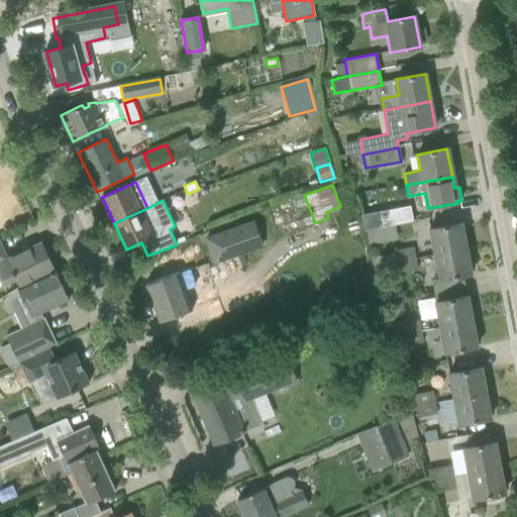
[(380,212),(382,227),(413,221),(410,206),(380,212)]
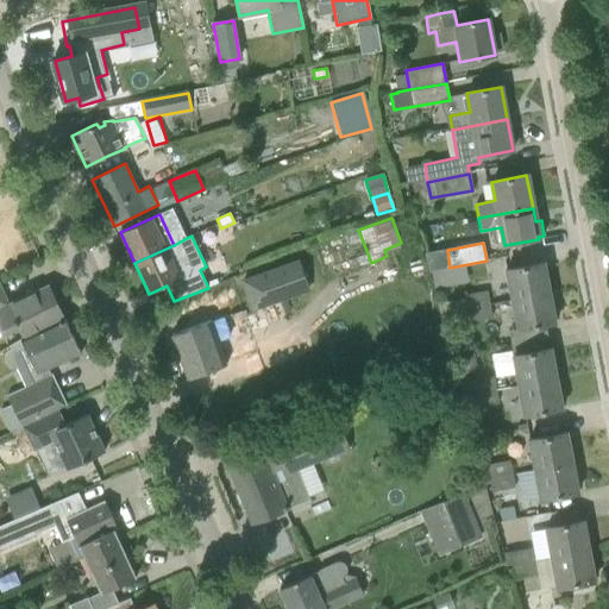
[(299,261),(243,281),(252,308),(308,288),(299,261)]
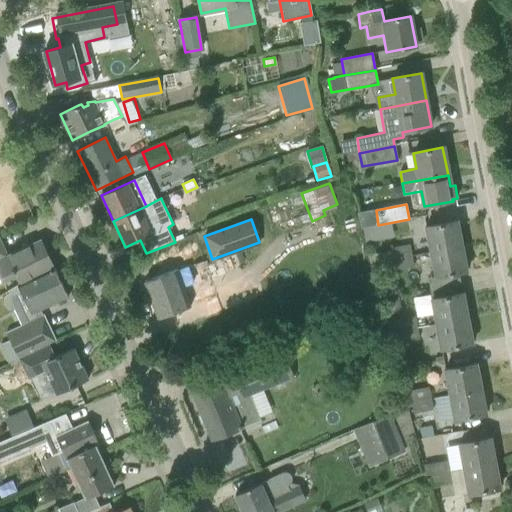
[(425,227),(430,252),(462,247),(457,221),(425,227)]
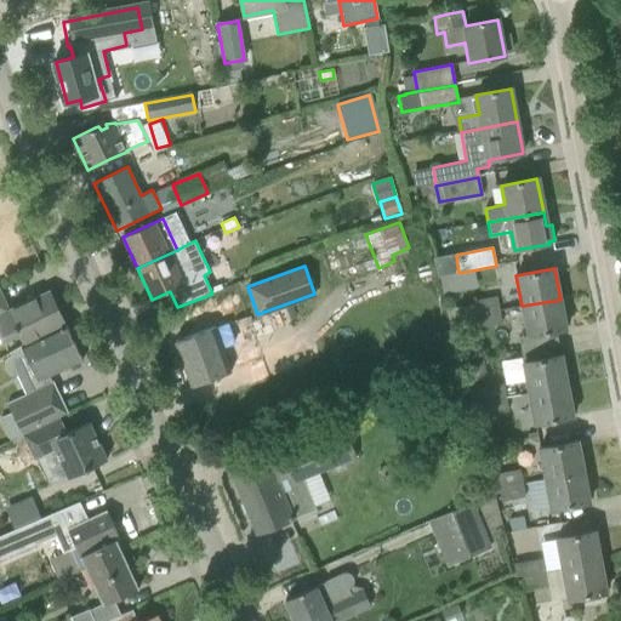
[(18,335),(23,346),(24,346),(66,326),(50,291),(9,311),(0,292),(0,336),(3,342),(18,335)]
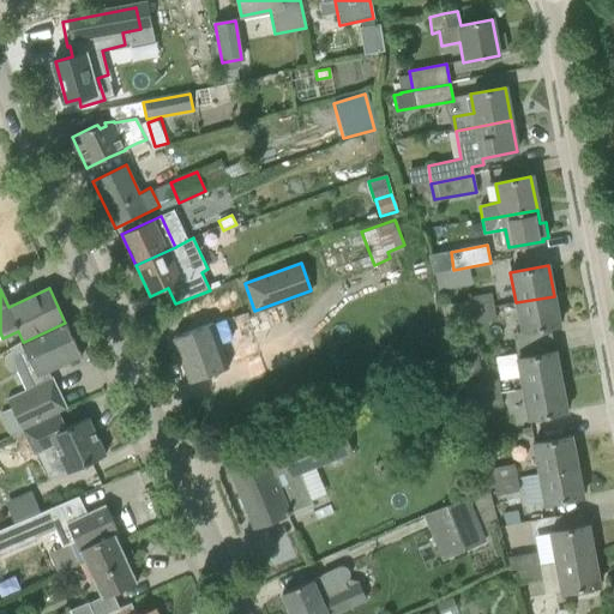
[(492,294),(468,298),(471,311),(493,307),(492,294)]
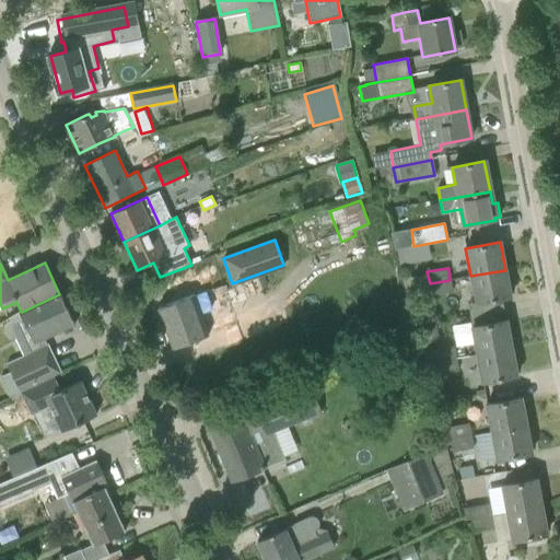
[(505,270),(470,276),(476,304),(511,298),(505,270)]
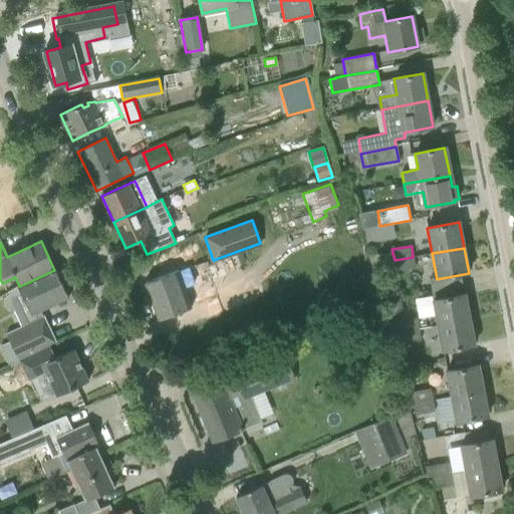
[(225,256),(231,273),(245,268),(239,252),(225,256)]
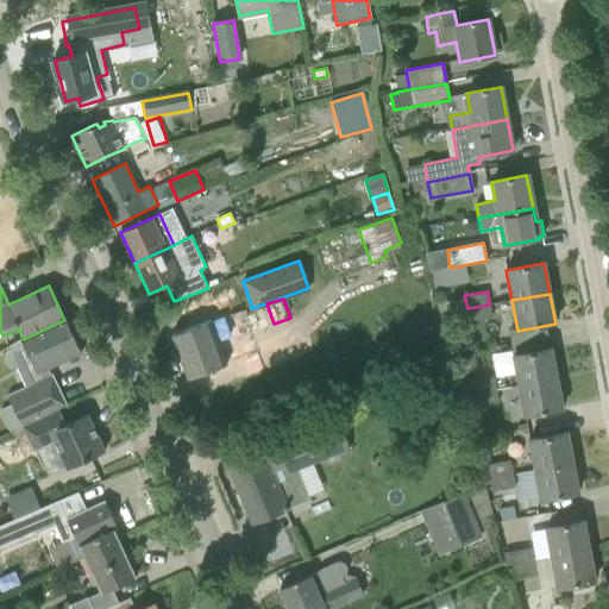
[(489,305),(468,308),(470,321),(491,318),(489,305)]
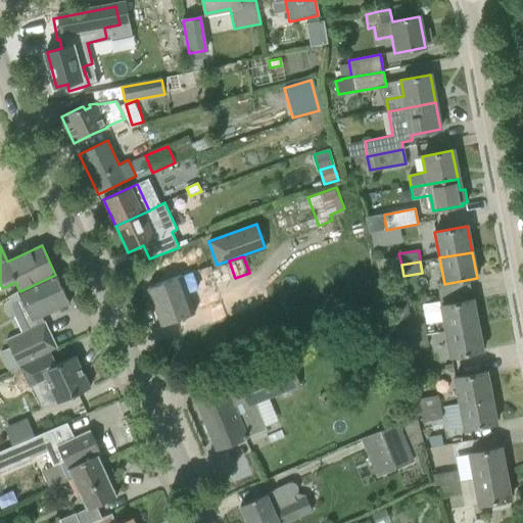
[(167,282),(147,289),(160,326),(180,319),(194,314),(188,296),(215,286),(207,267),(207,268),(167,282)]
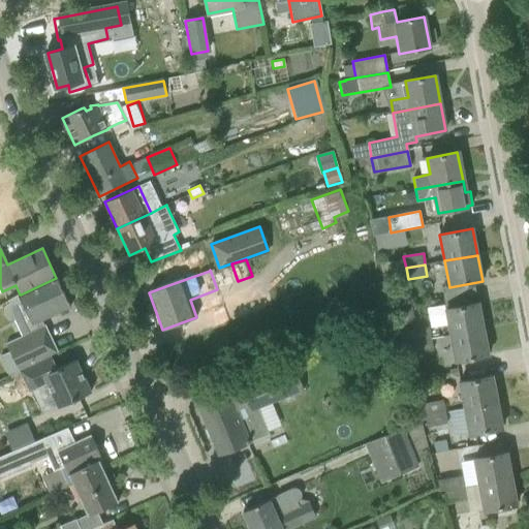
[(21,294),(20,294),(18,296),(4,301),(6,306),(3,307),(9,321),(26,313),(32,325),(70,307),(56,278),(21,294)]
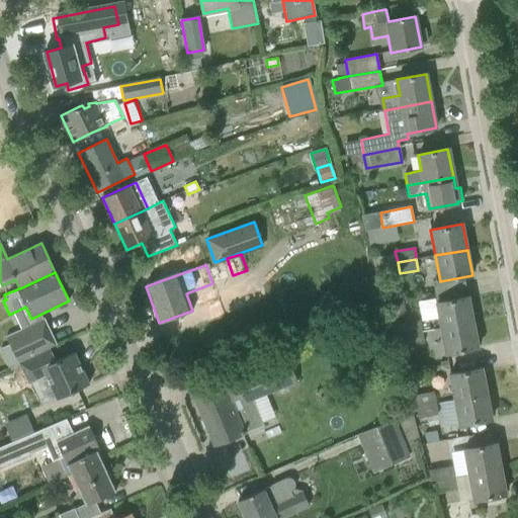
[(436,304),(439,319),(441,329),(472,323),(468,296),(436,304)]
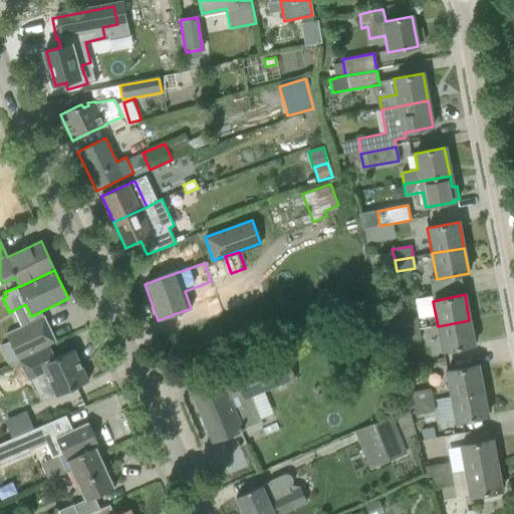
[(399,299),(383,302),(387,316),(402,313),(399,299)]
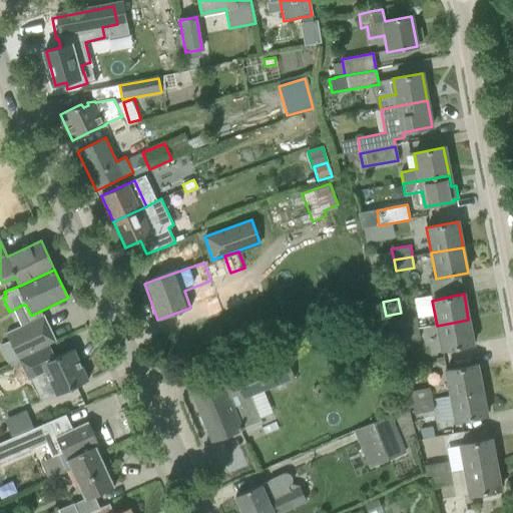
[(56,342),(44,316),(6,334),(18,360),(49,345),(56,342)]
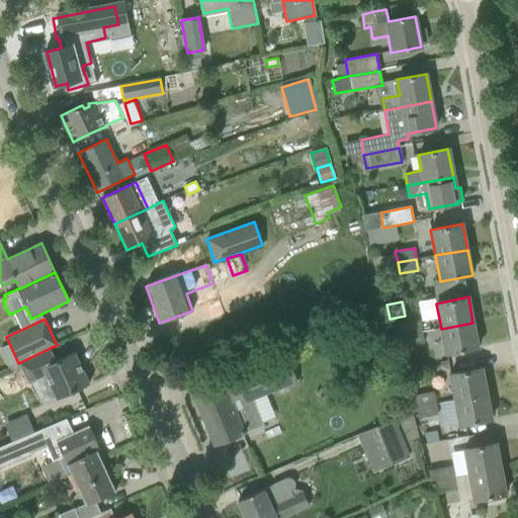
[(400,326),(401,336),(421,332),(420,322),(400,326)]
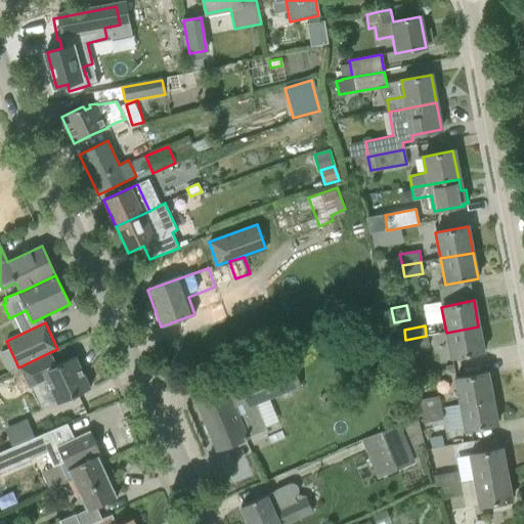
[(478,326),(446,333),(451,358),(483,352),(478,326)]
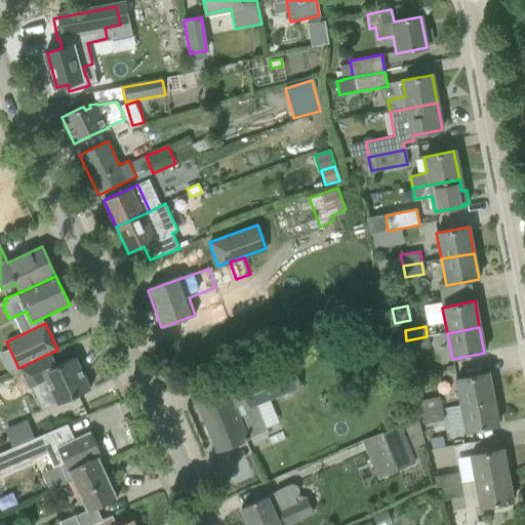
[(408,352),(410,351),(429,348),(427,336),(406,340),(408,352)]
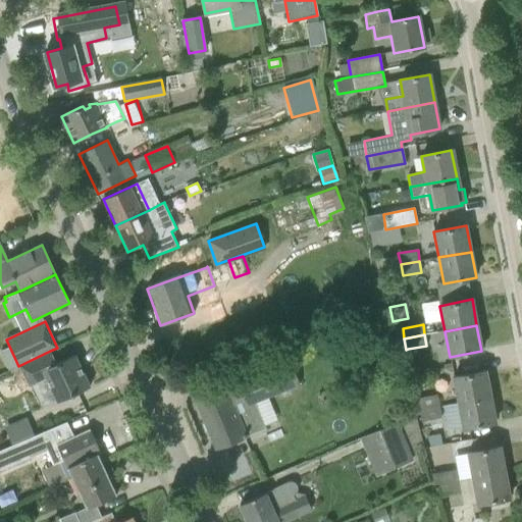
[(50,351),(18,366),(29,387),(46,378),(57,403),(90,387),(74,355),(56,364),(50,351)]
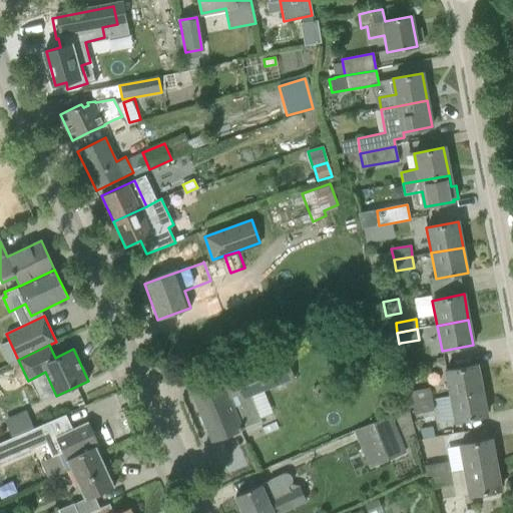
[(249,397),(294,379),(285,356),(221,382),(222,383),(210,387),(192,395),(201,417),(206,428),(204,430),(210,438),(211,441),(230,434),(244,428),(245,430),(255,426),(255,424),(260,422),(249,397)]
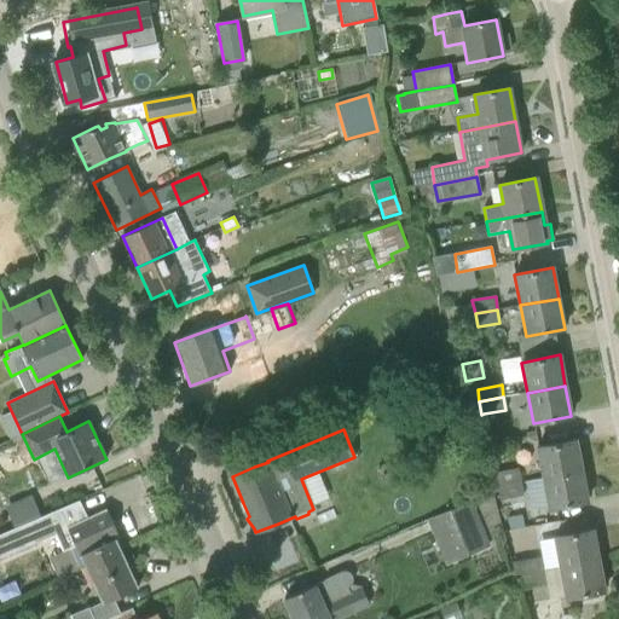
[(537,447),(543,478),(582,470),(576,440),(537,447)]
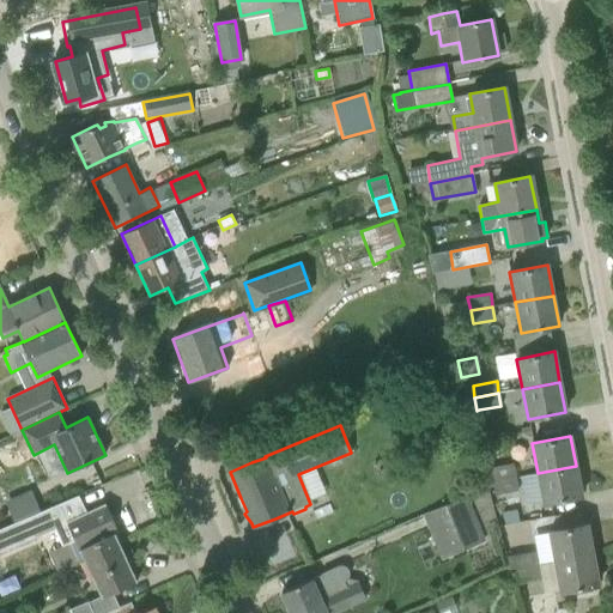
[(515,478),(513,465),(490,469),(492,483),(515,478)]
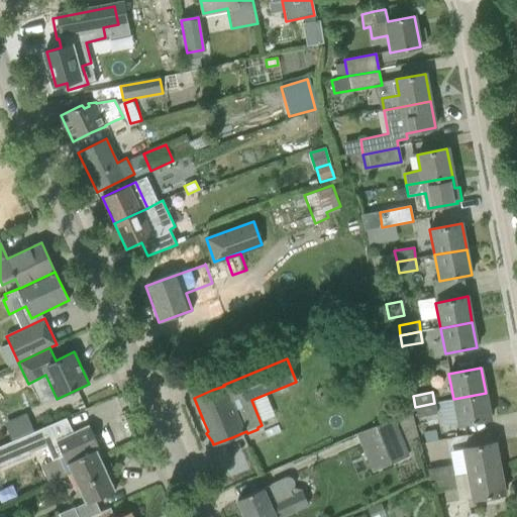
[(486,393),(453,399),(458,425),(491,419),(486,393)]
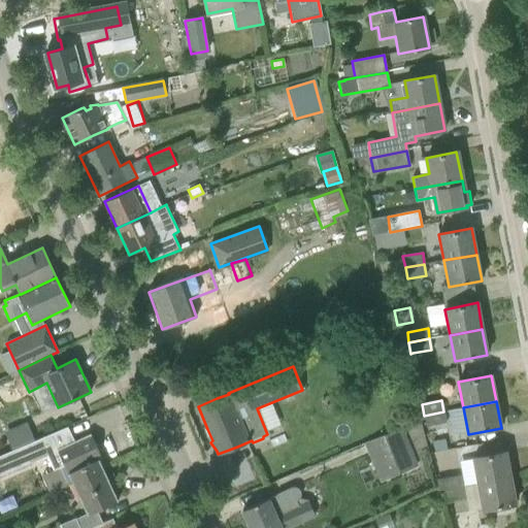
[(447,423),(443,411),(424,416),(426,427),(447,423)]
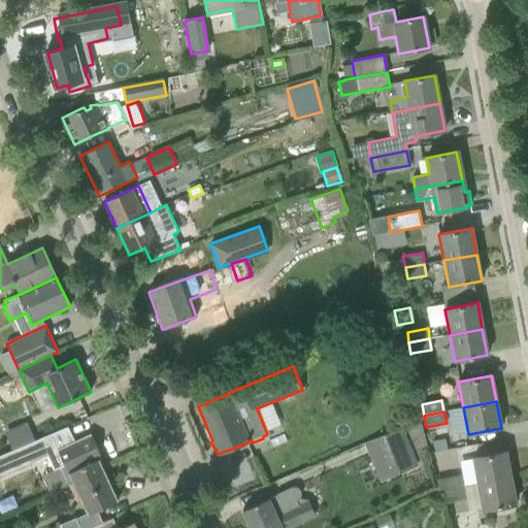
[(68,427),(0,458),(0,477),(46,456),(54,470),(64,466),(72,484),(103,469),(99,461),(102,459),(91,434),(74,441),(68,427)]
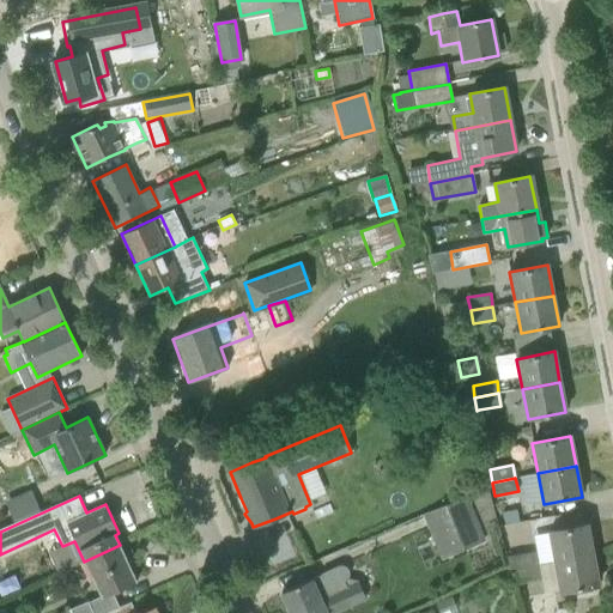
[(457,501),(432,510),(449,554),(474,545),(457,501)]
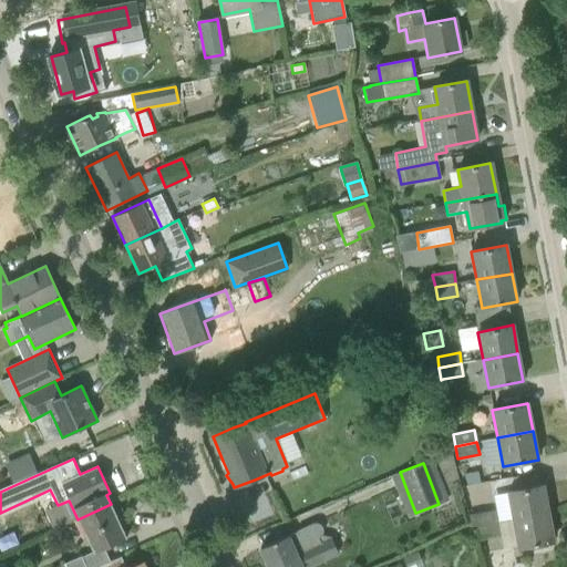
[(477,472),(464,475),(466,486),(480,483),(477,472)]
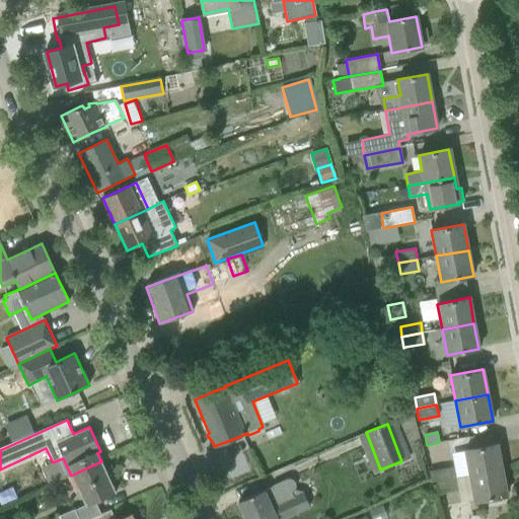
[(465,450),(469,475),(502,469),(497,444),(465,450)]
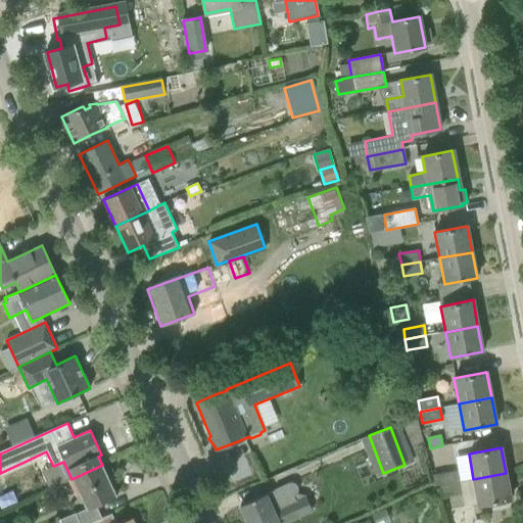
[(72,479),(86,510),(87,510),(90,509),(116,495),(102,465),(72,479)]
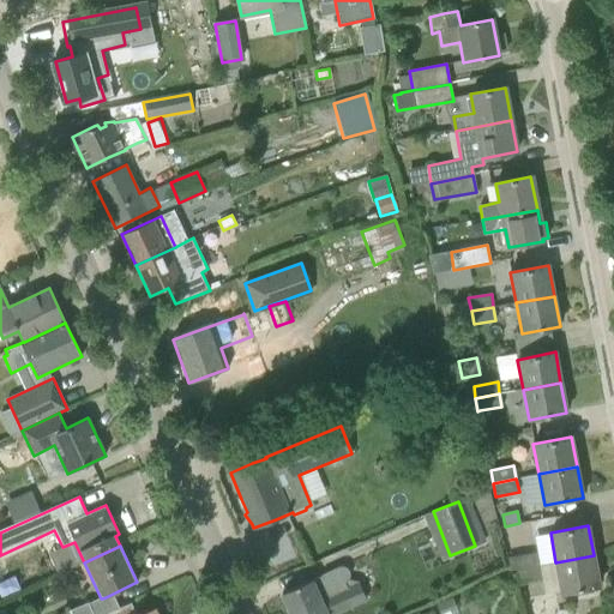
[(516,571),(527,569),(539,566),(537,552),(512,557),(516,571)]
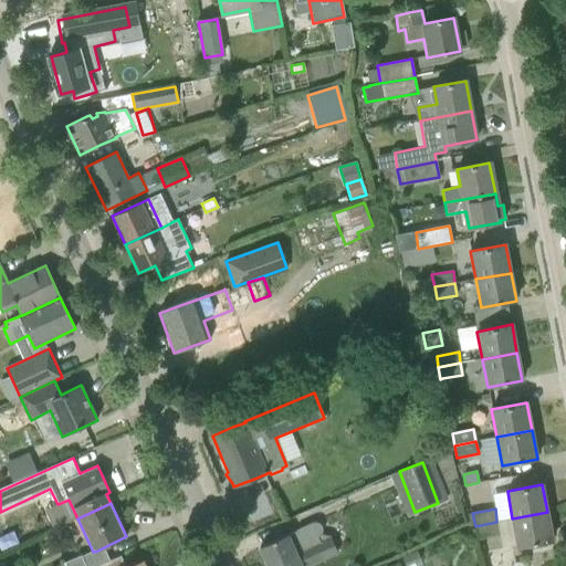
[(547,512),(512,519),(517,547),(553,541),(547,512)]
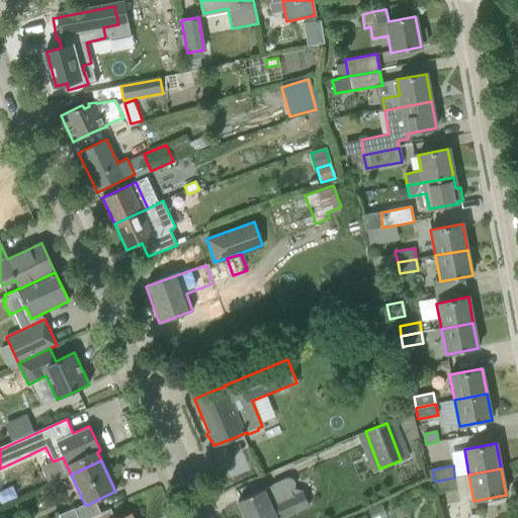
[(454,478),(444,480),(435,482),(437,493),(456,489),(454,478)]
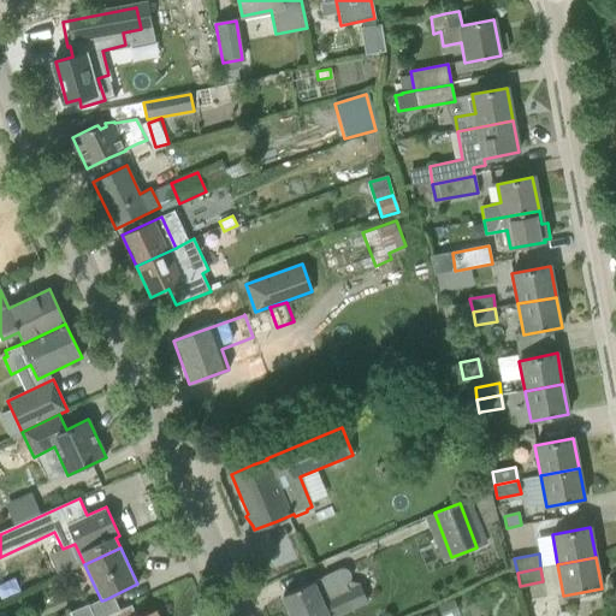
[(283,596),(291,615),(336,615),(367,602),(360,585),(348,582),(349,581),(350,579),(350,576),(349,574),(348,572),(347,570),(343,569),(339,569),(323,576),(323,578),(283,596)]
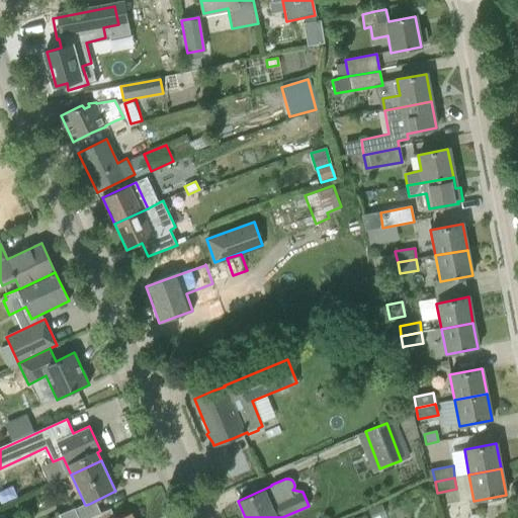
[(92,517),(95,517),(95,516),(89,504),(86,505),(85,505),(59,515),(52,517),(92,517)]
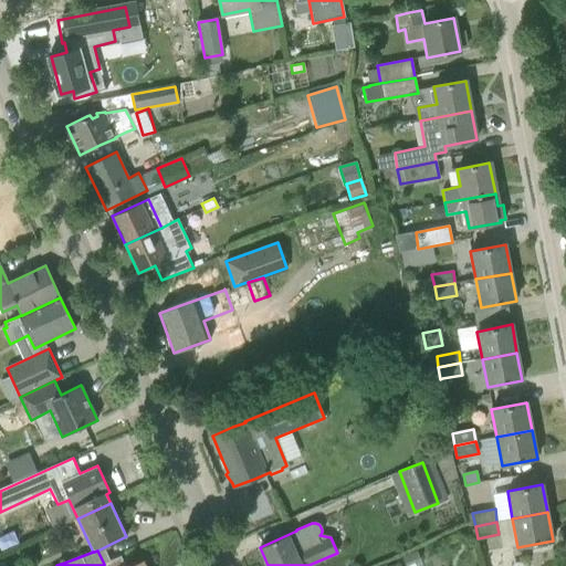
[(143,565),(143,563),(134,565),(125,565),(121,556),(104,564),(104,565),(101,565),(143,565)]
